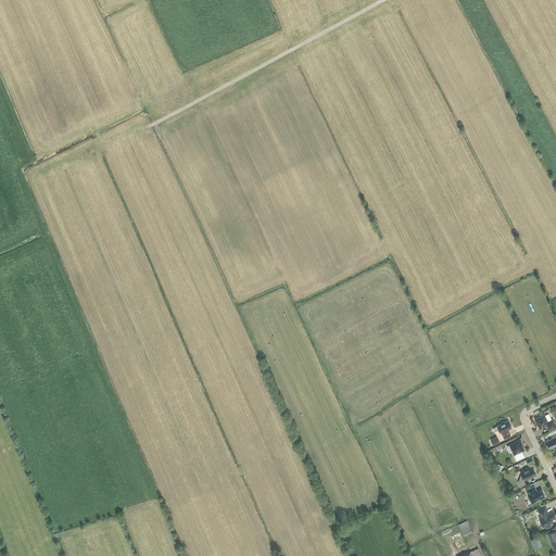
[(550,431),(555,427),(555,426),(553,420),(547,422),(544,416),(540,418),(539,417),(534,419),(536,425),(538,424),(540,429),(546,426),(550,431)]
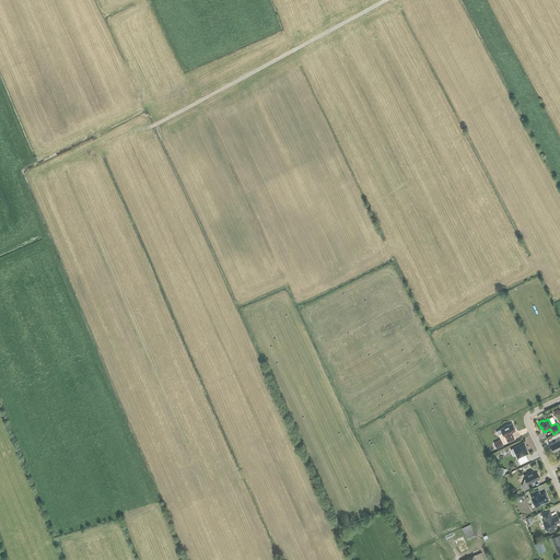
[(499,435),(503,433),(504,436),(505,436),(506,439),(509,443),(515,440),(513,435),(513,436),(512,433),(515,431),(512,424),(509,426),(506,426),(505,427),(504,428),(497,431),(497,433),(498,434),(499,435)]
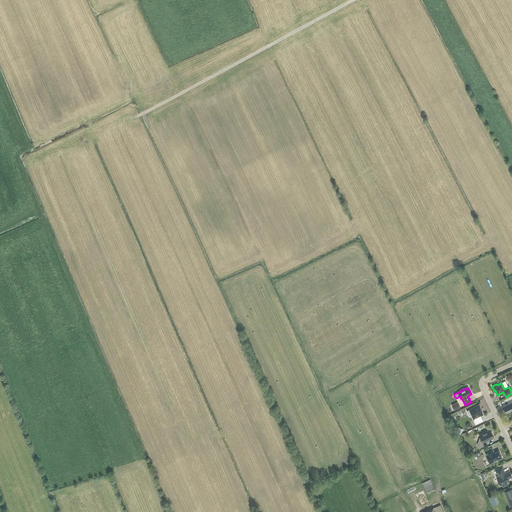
[(506,414),(511,410),(511,399),(507,401),(508,404),(502,407),(503,409),(504,409),(506,414)]
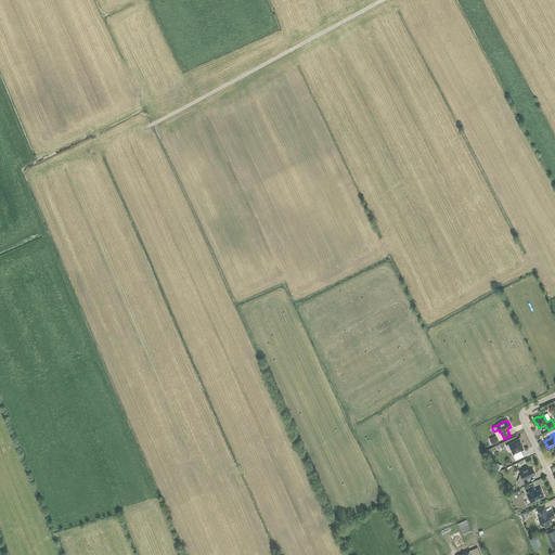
[(516,461),(524,456),(521,451),(524,450),(520,443),(520,442),(519,439),(515,440),(515,441),(508,444),(514,455),(514,456),(516,461)]
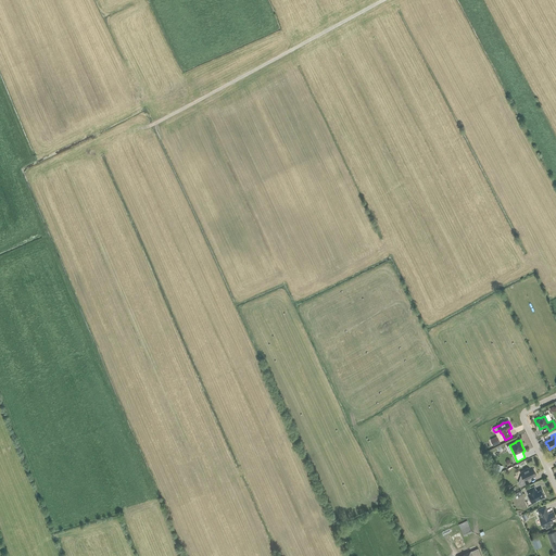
[(532,467),(520,472),(522,476),(521,476),(518,483),(520,487),(528,483),(527,479),(536,475),(534,471),(534,470),(534,468),(533,468),(532,467)]
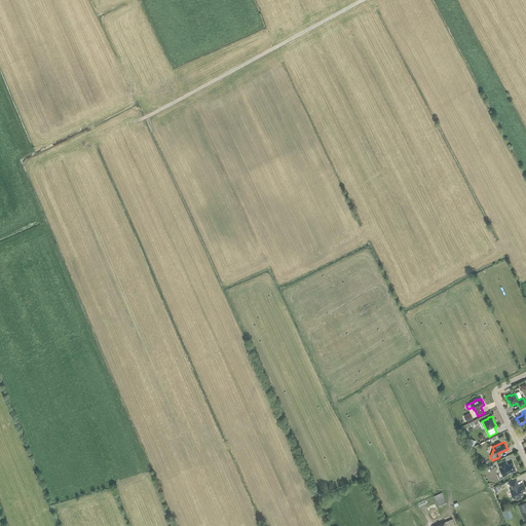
[(503,477),(516,471),(513,463),(508,465),(505,460),(498,463),(500,467),(499,468),(503,477)]
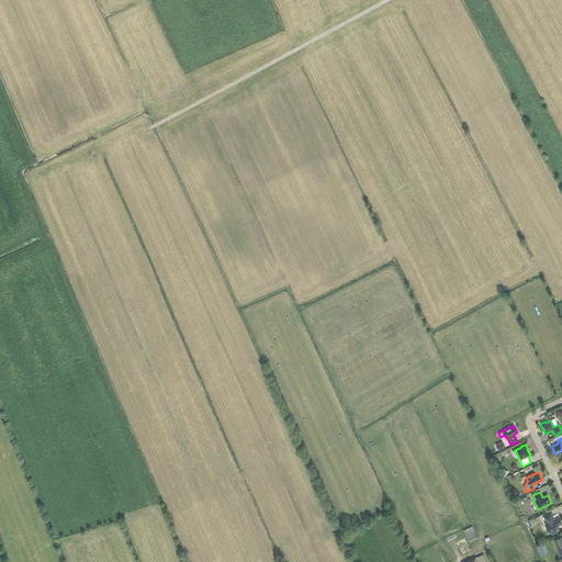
[(551,512),(543,515),(547,523),(546,524),(550,534),(551,532),(552,535),(558,532),(557,530),(559,529),(558,526),(561,524),(559,517),(554,519),(551,512)]
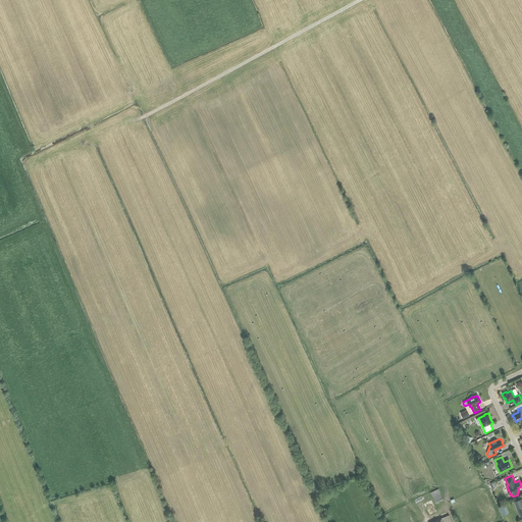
[(438,489),(430,492),(435,504),(444,500),(438,489)]
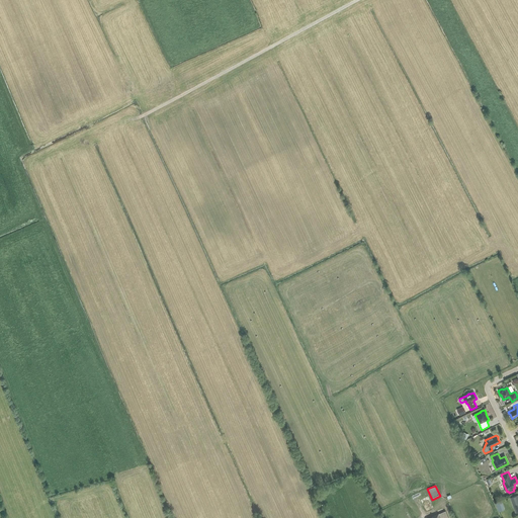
[(517,512),(517,494),(509,498),(515,513),(517,512)]
